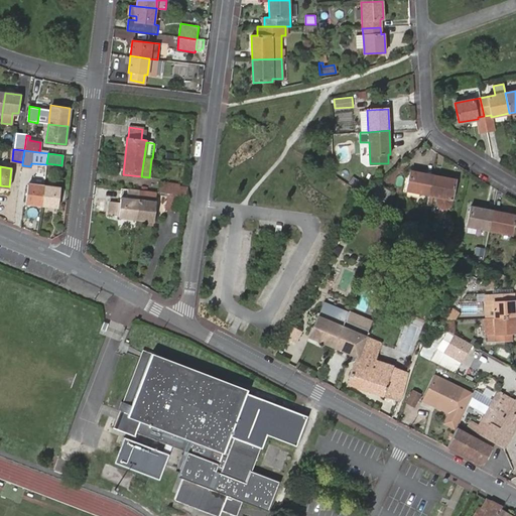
[(408,190),(429,196),(433,175),(412,171),(408,190)]
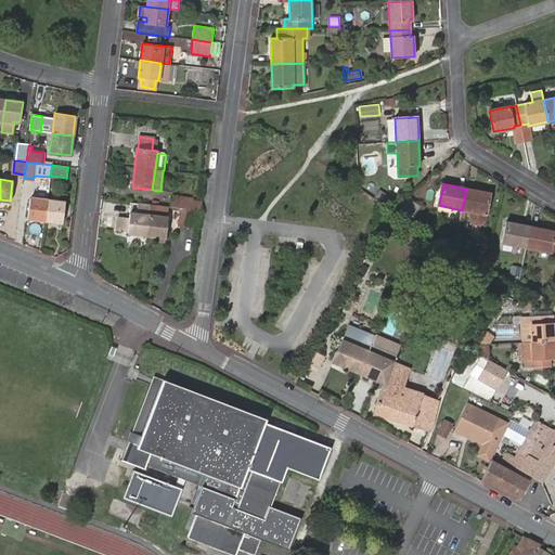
[(466,189),(462,210),(472,213),(470,216),(470,218),(472,219),(472,221),(474,222),(476,223),(477,223),(479,223),(481,223),(482,222),(483,221),(485,220),(486,218),(487,217),(490,193),(466,189)]
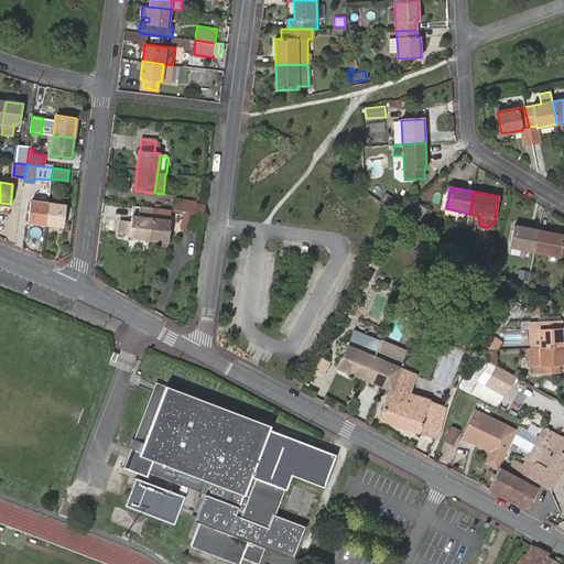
[(195,213),(204,214),(206,204),(196,202),(196,201),(176,198),(174,210),(185,212),(195,213)]
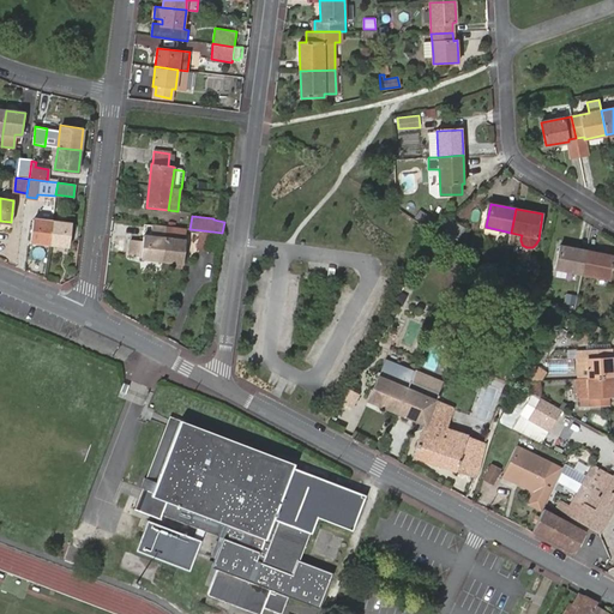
[(465,228),(451,218),(444,230),(459,239),(465,228)]
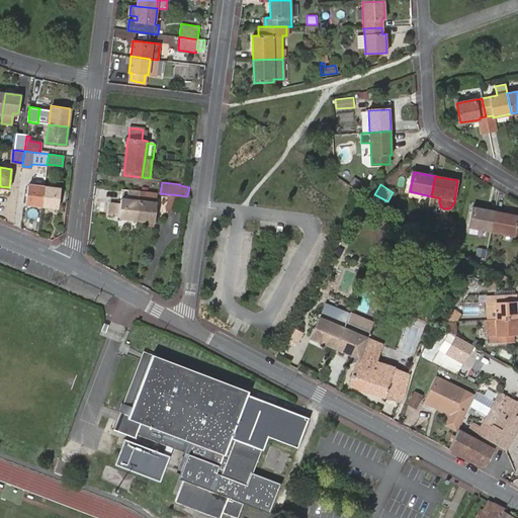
[(41,205),(44,186),(28,185),(25,203),(41,205)]
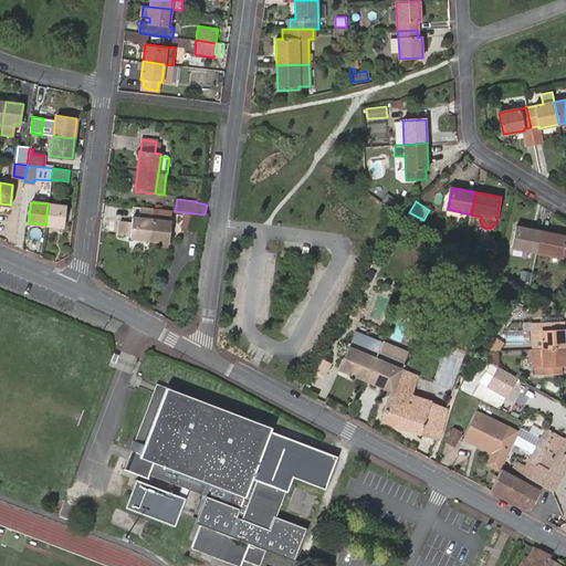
[(65,207),(48,203),(45,224),(63,227),(65,207)]
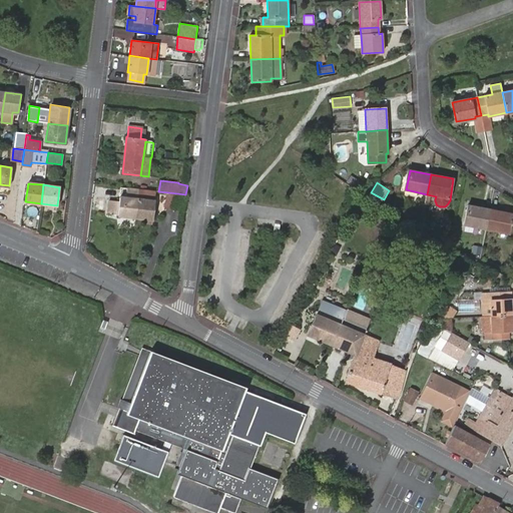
[(135,218),(137,198),(136,198),(137,188),(127,187),(126,197),(119,196),(119,200),(109,199),(107,213),(117,214),(117,215),(135,218)]
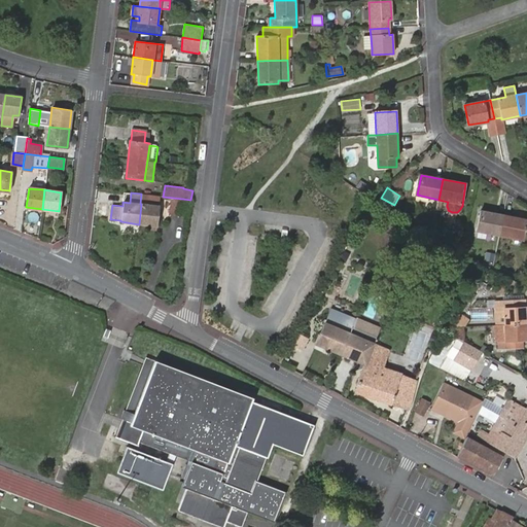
[(160,198),(142,196),(141,204),(139,224),(156,226),(160,207),(159,207),(160,198)]
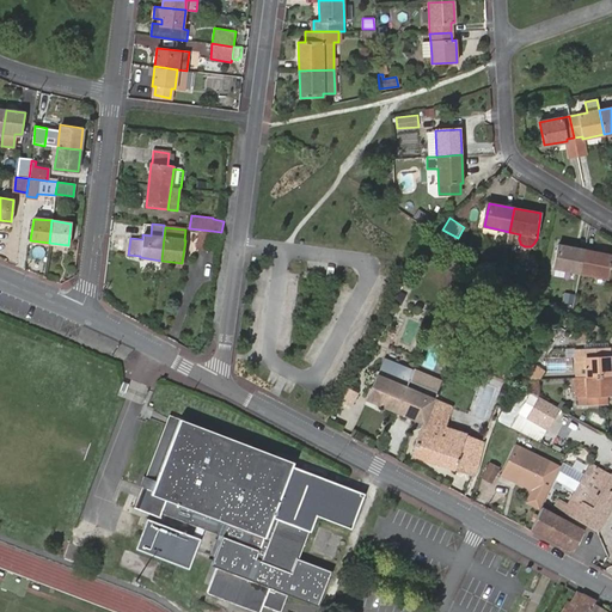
[(212,231),(201,230),(197,248),(209,249),(212,231)]
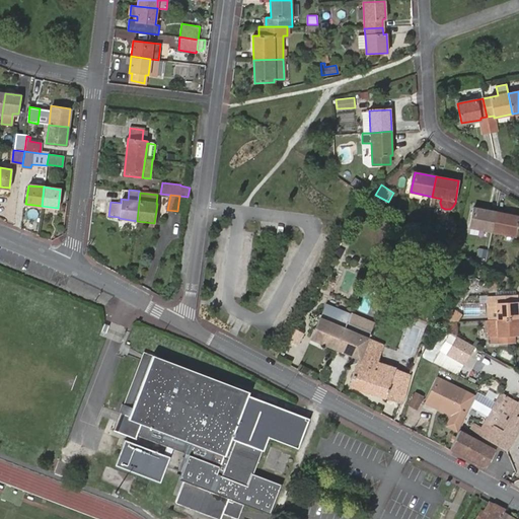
[(469,227),(493,231),(497,212),(473,207),(469,227)]
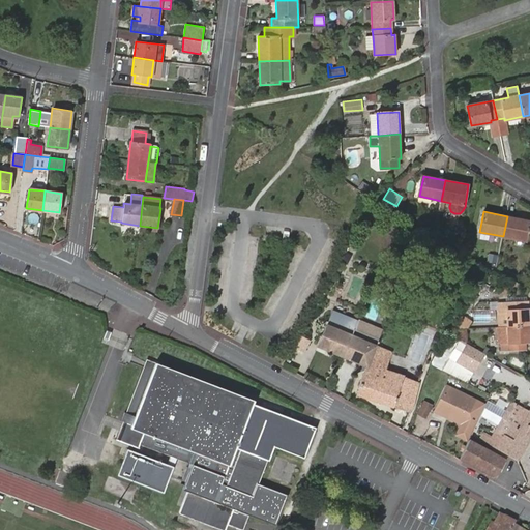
[(507,216),(503,236),(526,241),(529,221),(507,216)]
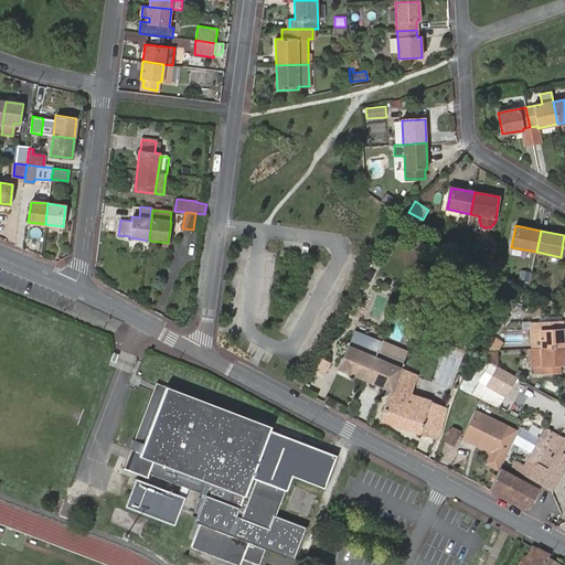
[(530,273),(522,270),(520,278),(529,280),(530,273)]
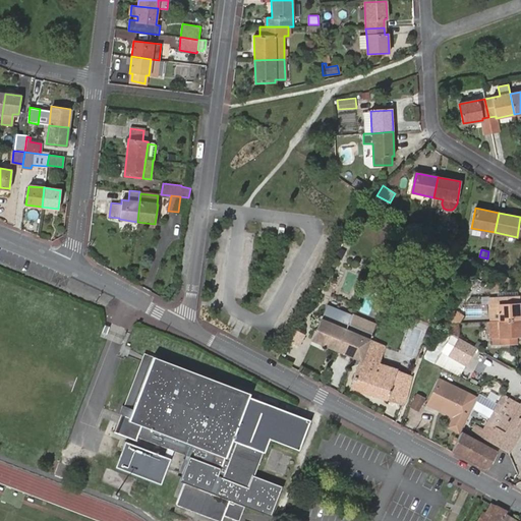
[(490,306),(491,321),(519,320),(519,303),(515,303),(514,297),(499,297),(499,303),(498,303),(498,305),(490,306)]
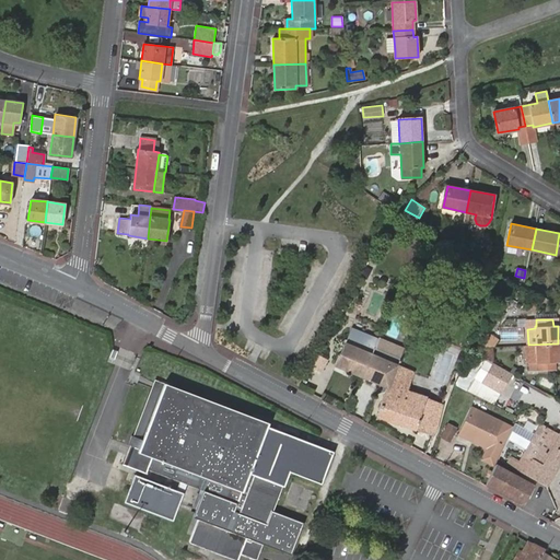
[(536,326),(536,319),(527,321),(527,329),(535,328),(535,326),(536,326)]
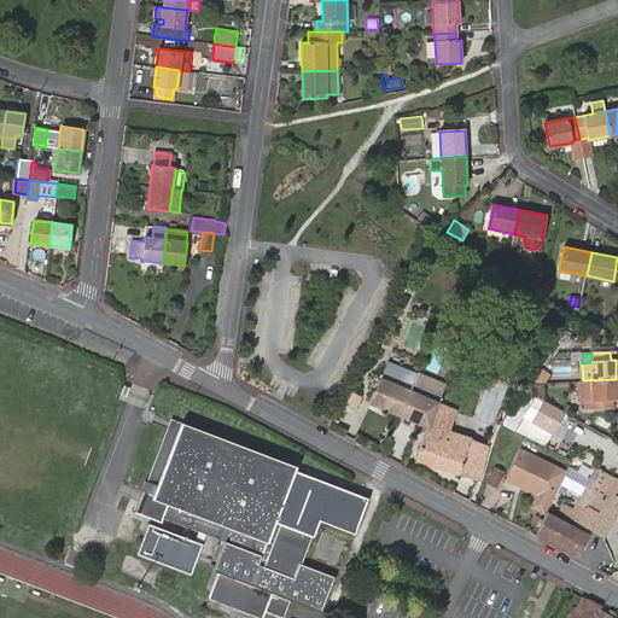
[(371,403),(401,415),(409,390),(419,373),(386,360),(379,378),(371,403)]
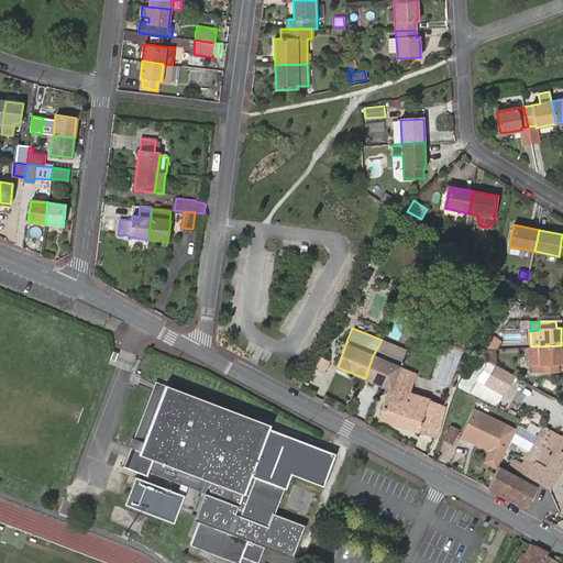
[(492,337),(485,348),(494,348),(496,346),(499,341),(492,337)]
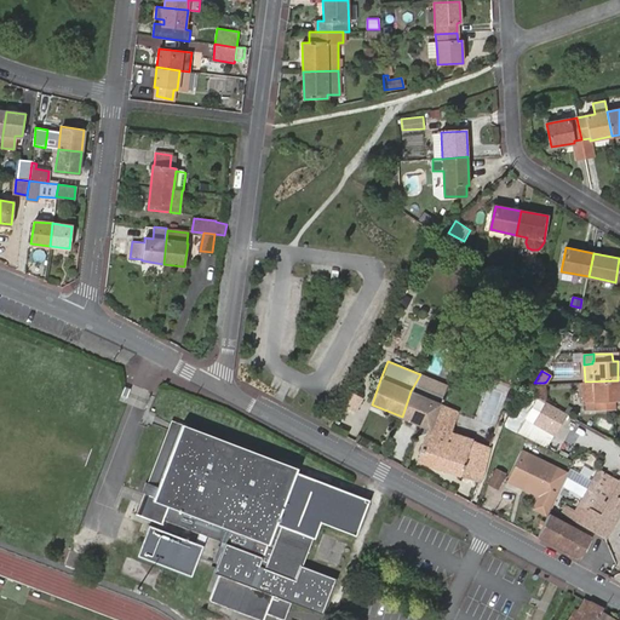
[(431,428),(440,403),(448,386),(420,374),(411,391),(402,417),(423,425),(430,428),(431,428)]
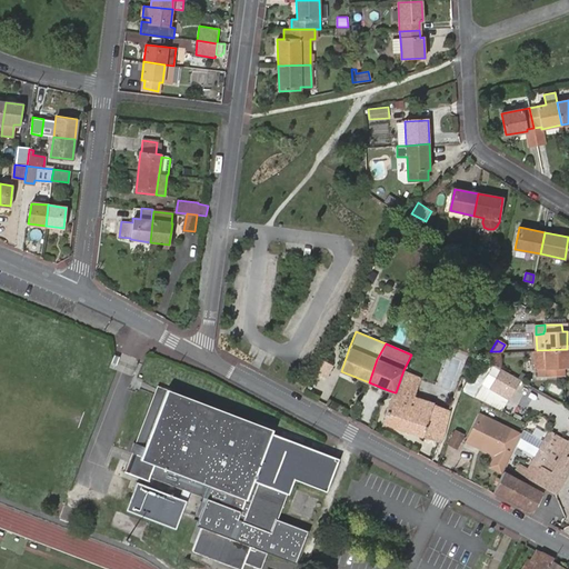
[(567,349),(537,350),(538,376),(566,375),(566,368),(568,368),(567,349)]
